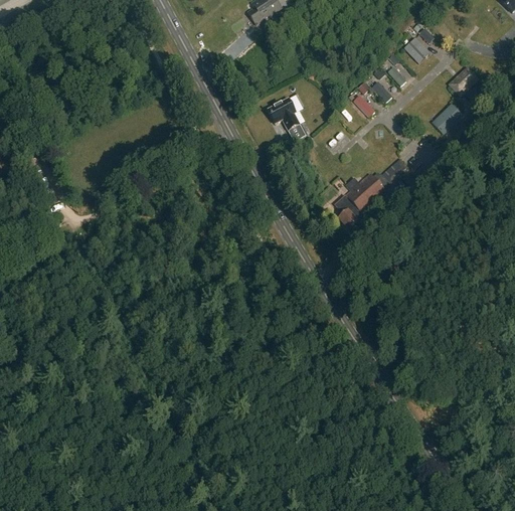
[(253,0),(251,1),(254,6),(247,11),(255,23),(266,17),(266,15),(269,13),(270,15),(282,6),(278,0),(253,0)]
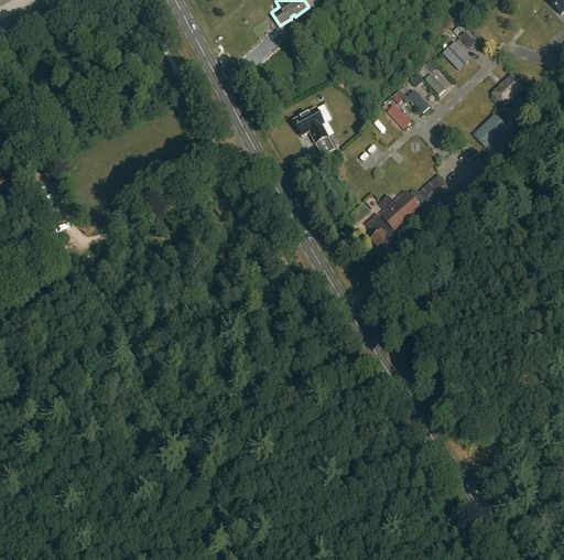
[(549,0),(561,12),(563,9),(563,0),(549,0)]
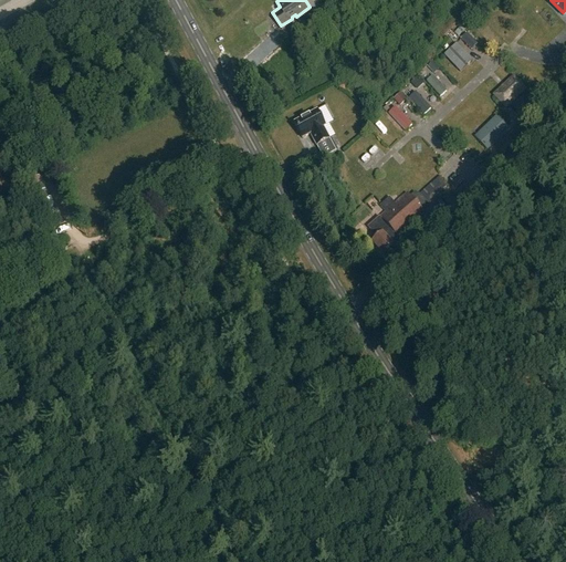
[(470,32),(486,49),(494,40),(479,23),(470,32)]
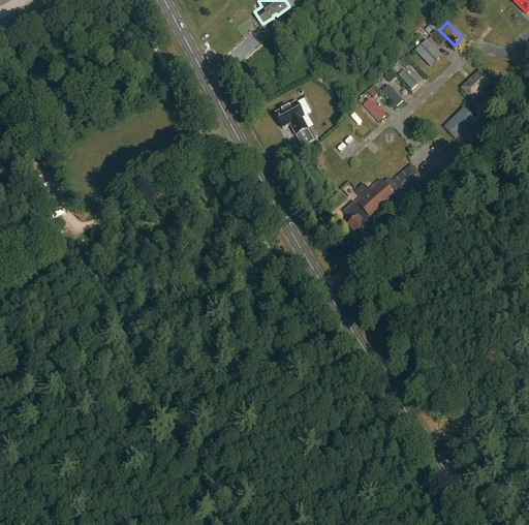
[(415,49),(430,63),(441,52),(427,37),(415,49)]
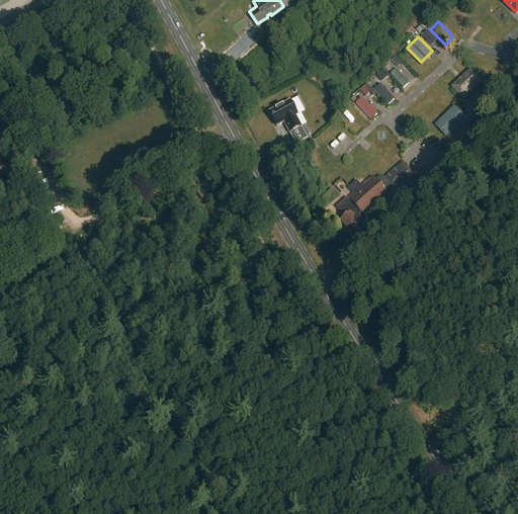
[(406,58),(422,73),(426,68),(411,53),(406,58)]
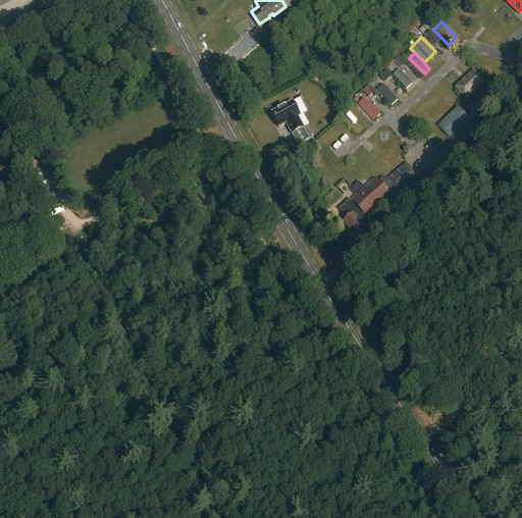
[(486,80),(474,66),(455,84),(467,97),(486,80)]
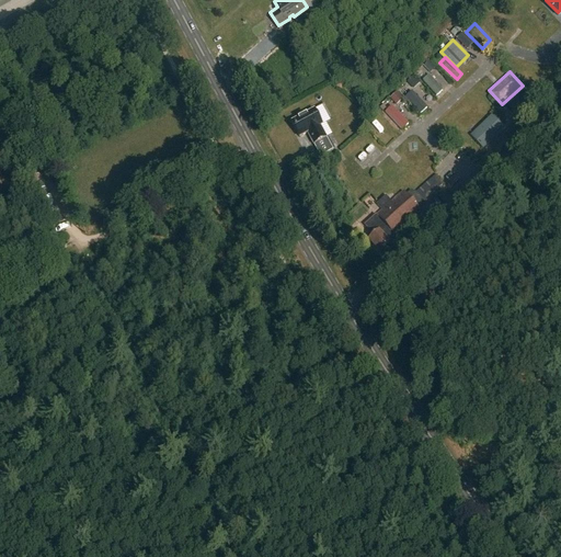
[(423,78),(437,92),(444,87),(430,72),(423,78)]
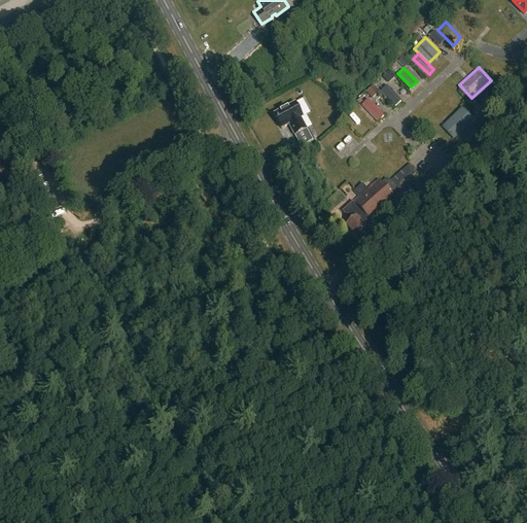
[(380,78),(384,83),(397,74),(394,69),(380,78)]
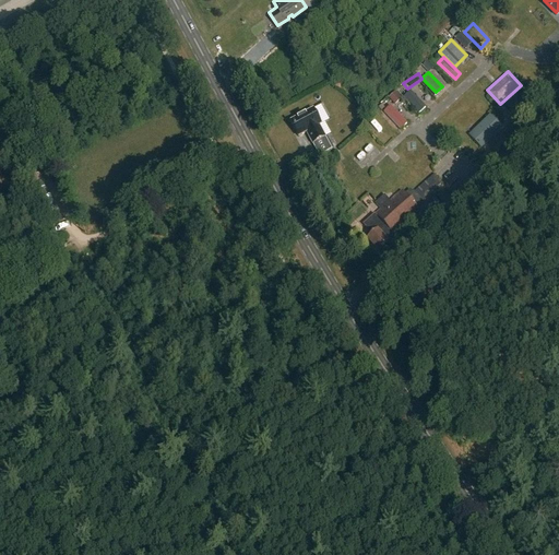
[(404,94),(418,109),(425,103),(411,87),(404,94)]
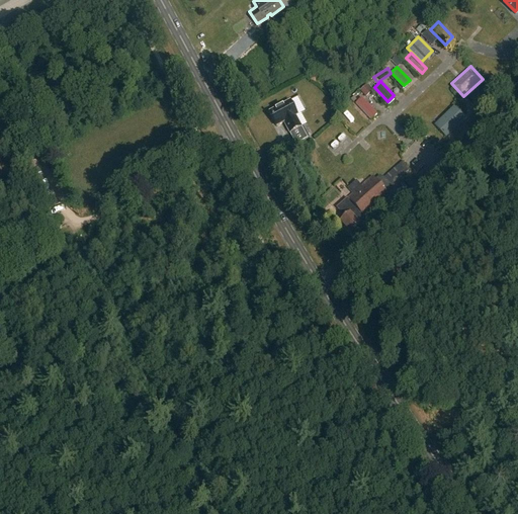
[(355,100),(371,116),(377,110),(361,94),(355,100)]
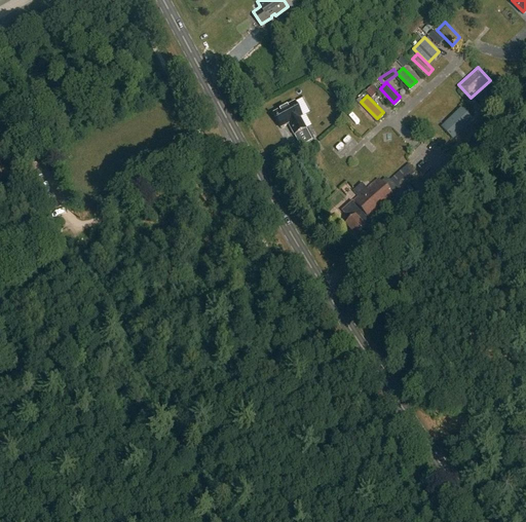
[(295,100),(273,111),(280,125),(288,121),(294,133),(306,125),(300,115),(302,114),(295,100)]
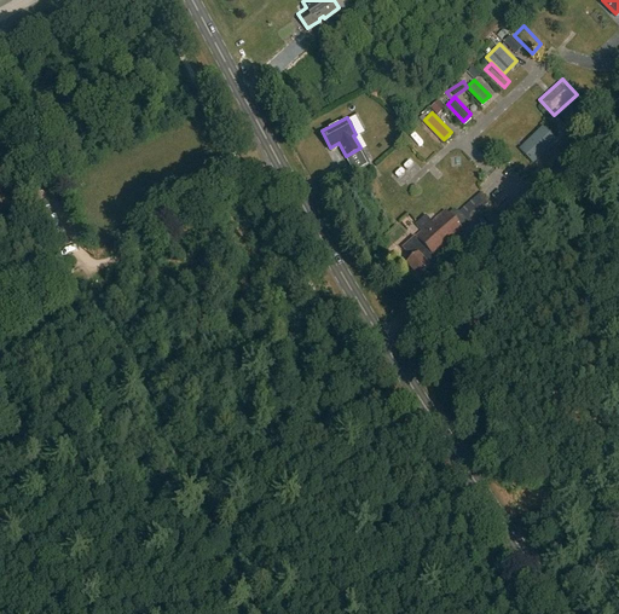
[(543,123),(520,146),(534,161),(557,138),(543,123)]
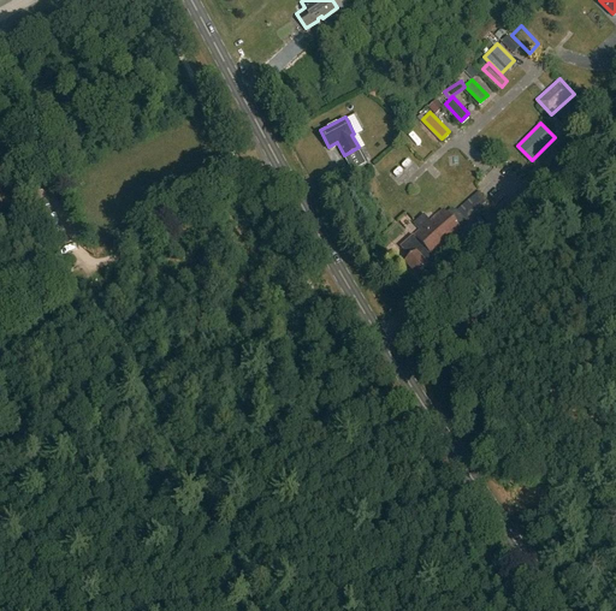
[(407,136),(422,153),(432,143),(415,126),(407,136)]
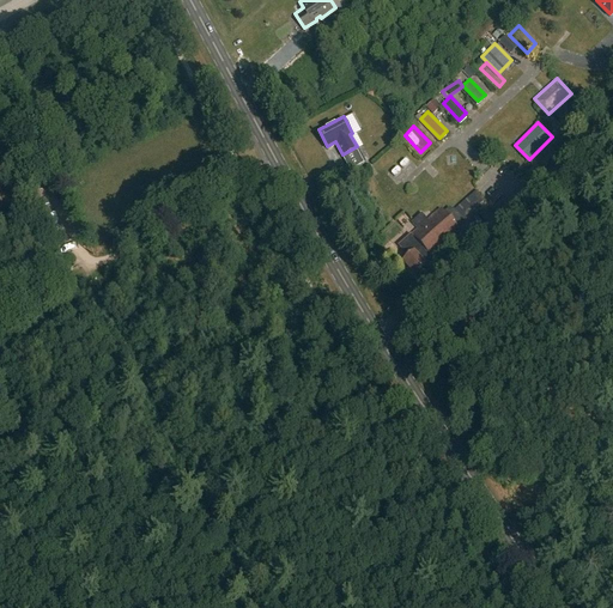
[(484,196),(475,188),(449,212),(456,222),(484,196)]
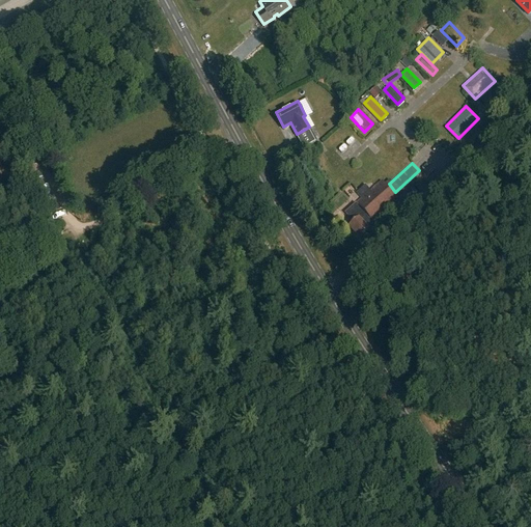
[(350,222),(360,234),(369,226),(374,221),(373,219),(397,197),(381,177),(369,188),(364,182),(356,190),(361,195),(344,210),(353,219),(350,222)]
